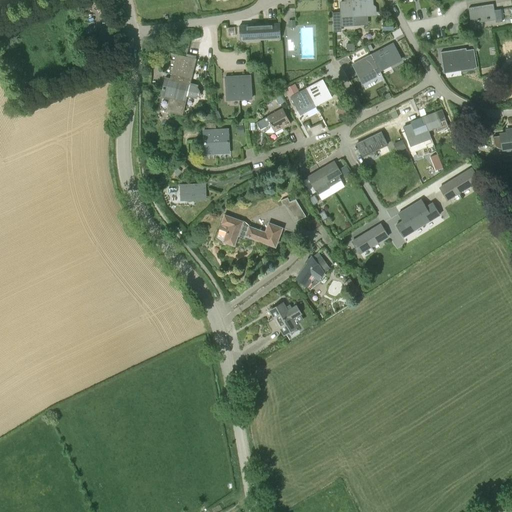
[(354,26),(354,18),(352,0),(345,0),(345,2),(340,2),(342,27),(354,26)]
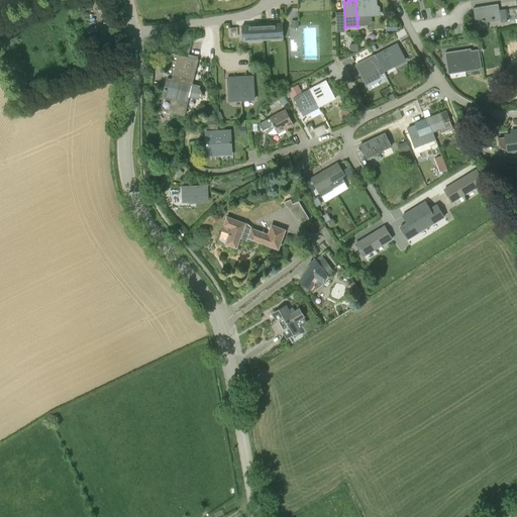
[(363,0),(355,0),(357,18),(381,16),(380,7),(378,5),(377,0),(375,0),(364,1),(363,0)]
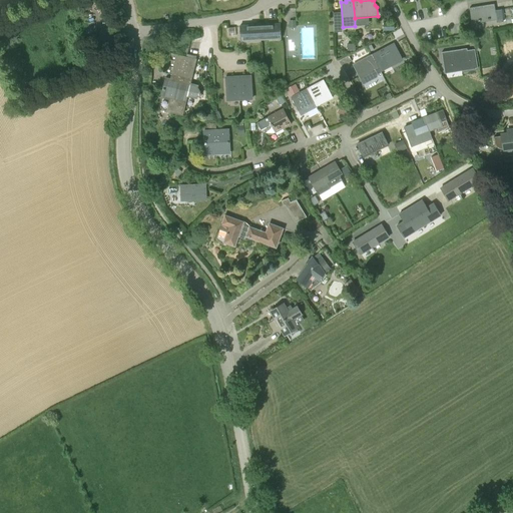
[(495,10),(494,4),(469,8),(472,24),(496,20),(497,23),(506,21),(504,9),(495,10)]
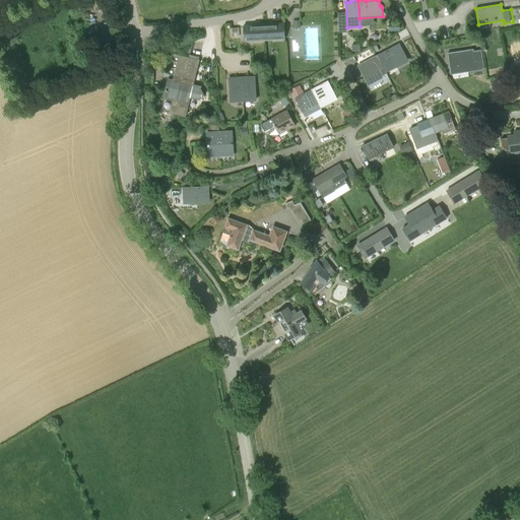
[(276,24),(264,24),(264,36),(276,36),(276,40),(285,40),(284,23),(276,24)]
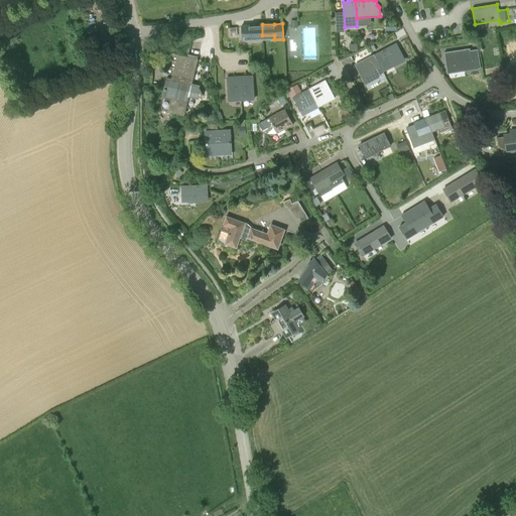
[(262,35),(262,24),(249,25),(241,26),(242,41),(251,40),(250,36),(262,35)]
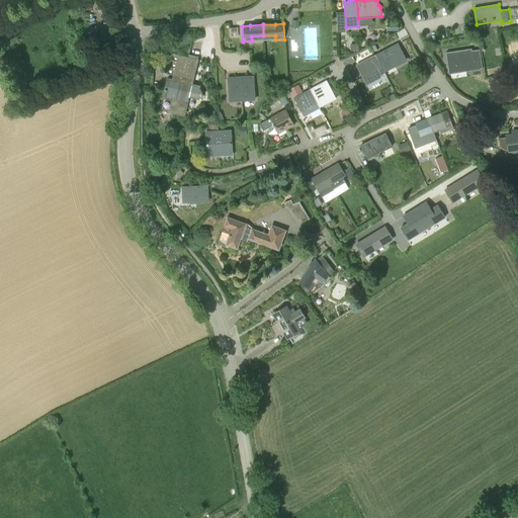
[(232,29),(232,28),(230,28),(231,36),(239,36),(238,29),(232,29)]
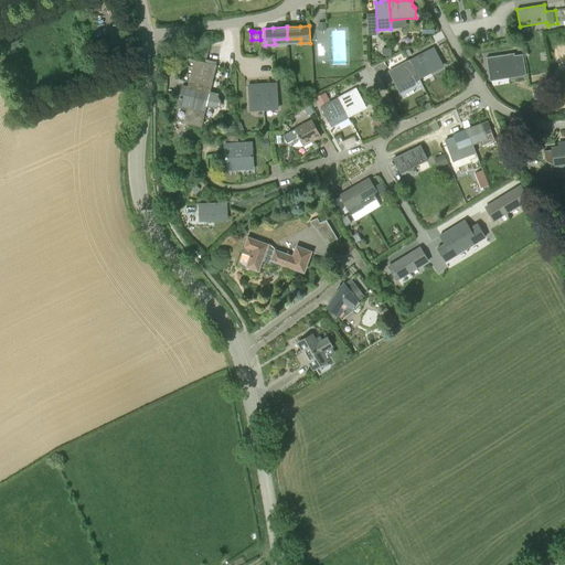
[(409,61),(415,72),(427,65),(428,67),(440,61),(435,50),(423,56),(422,54),(409,61)]
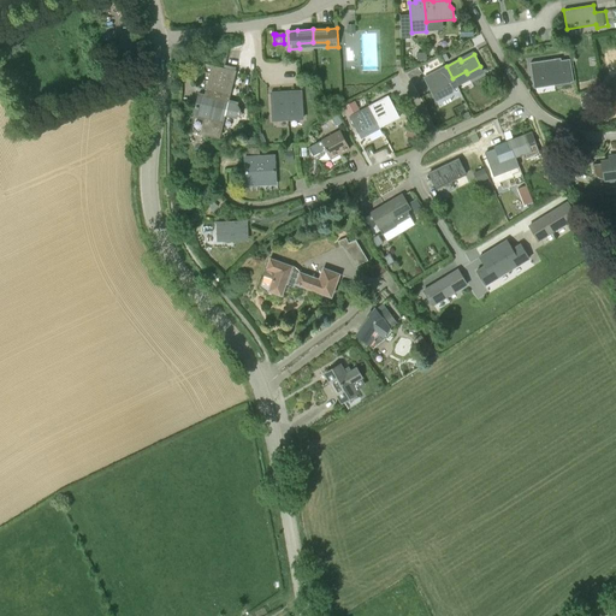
[(533,82),(549,80),(563,77),(562,66),(568,66),(567,57),(561,58),(531,63),(533,82)]
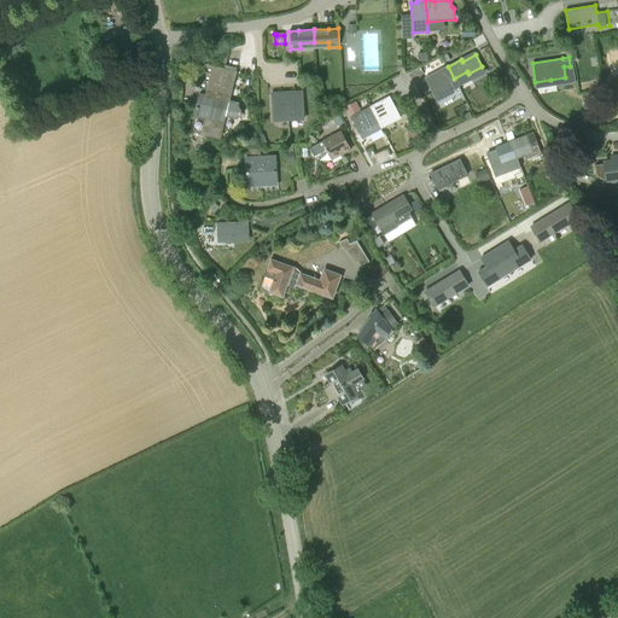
[(229,100),(237,70),(205,63),(199,88),(208,91),(207,95),(199,93),(190,132),(220,139),(226,116),(235,118),(243,114),(238,105),(239,103),(229,100)]
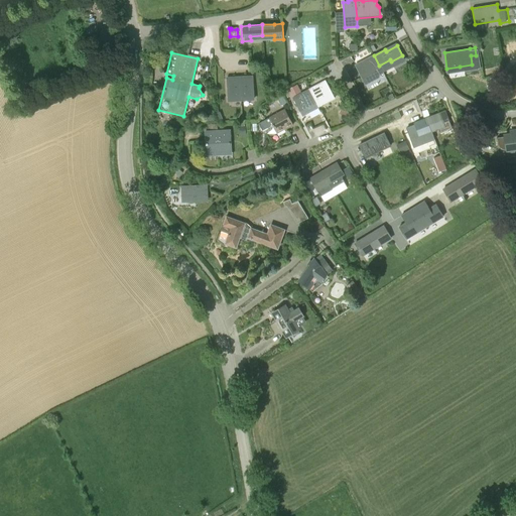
[(379,66),(374,55),(356,66),(362,78),(375,71),(374,68),(379,66)]
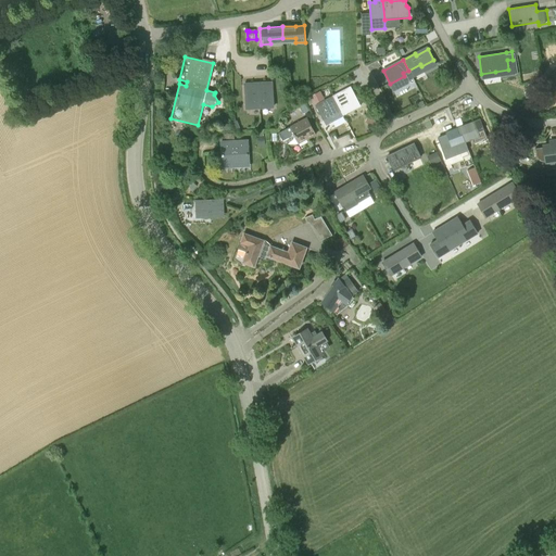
[(260,108),(274,106),(274,100),(273,95),(273,83),(258,84),(260,108)]
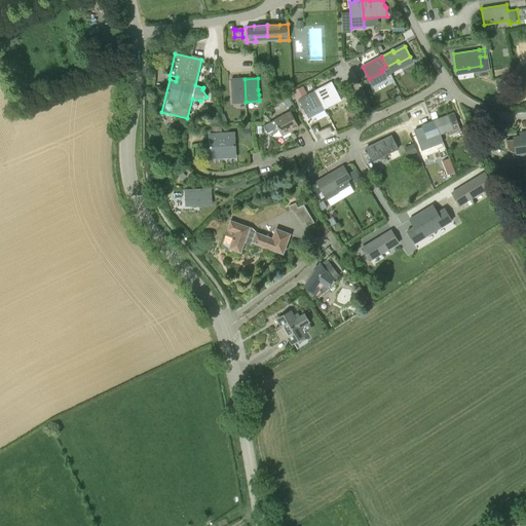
[(246,102),(245,79),(232,79),(233,103),(246,102)]
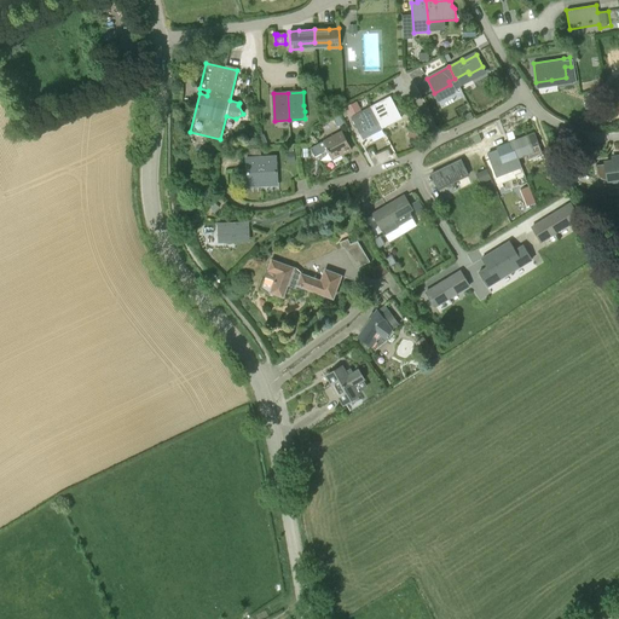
[(371,108),(379,121),(391,115),(392,119),(400,114),(391,97),(371,108)]
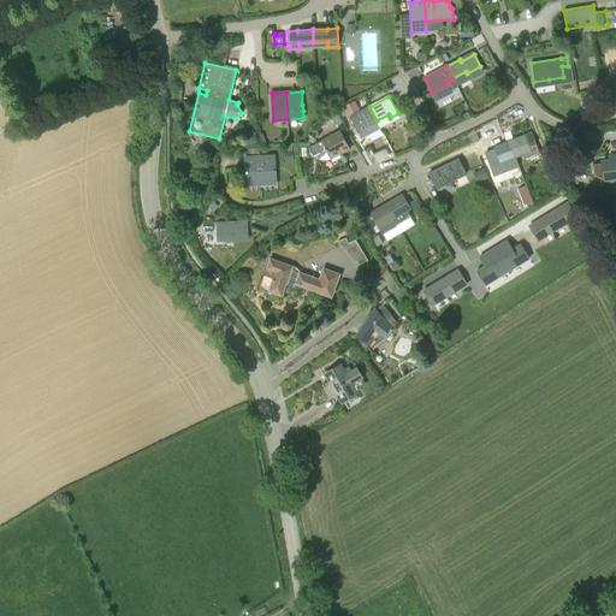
[(343,107),(348,116),(359,111),(354,101),(343,107)]
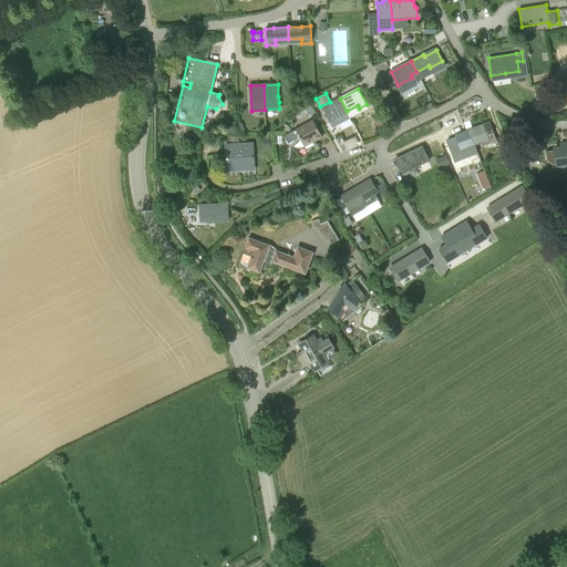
[(333,117),(347,111),(340,99),(322,107),(330,123),(334,121),(333,117)]
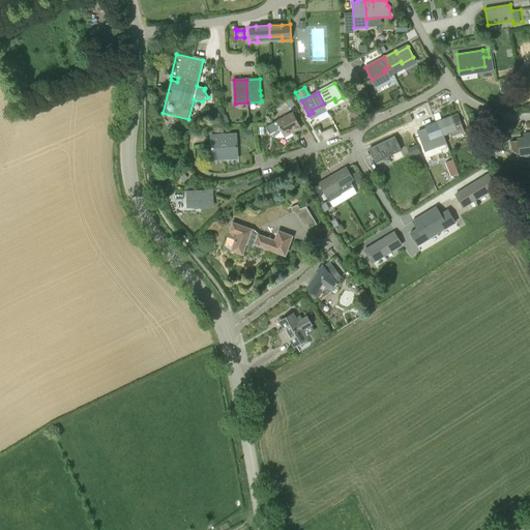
[(285,101),(289,109),(294,106),(290,97),(285,101)]
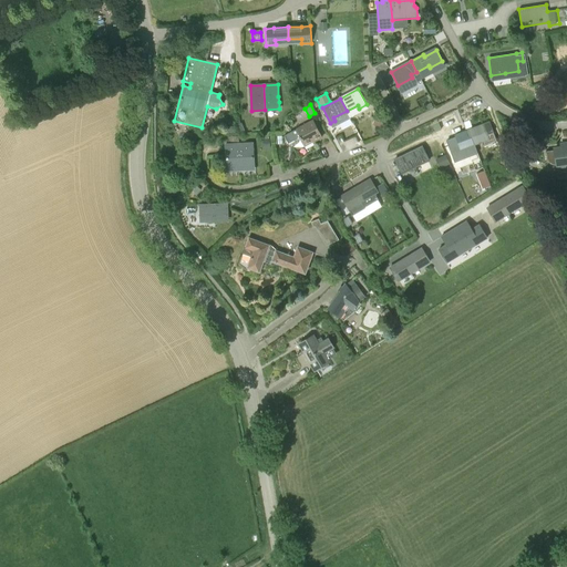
[(381,126),(383,116),(375,115),(373,124),(381,126)]
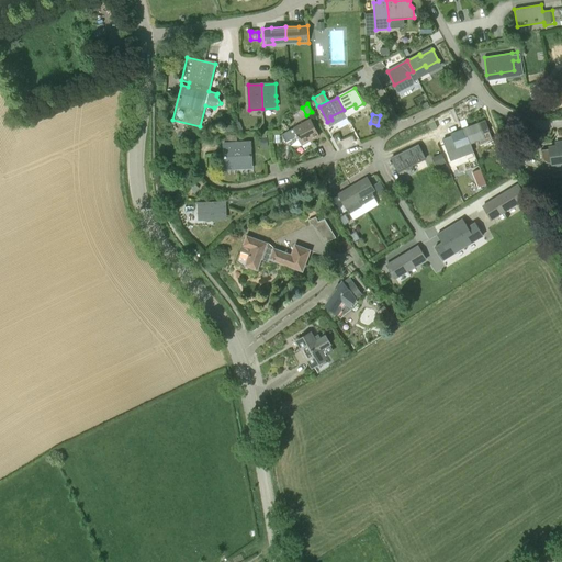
[(302,145),(319,135),(311,119),(294,127),(298,135),(296,136),(298,137),(302,145)]
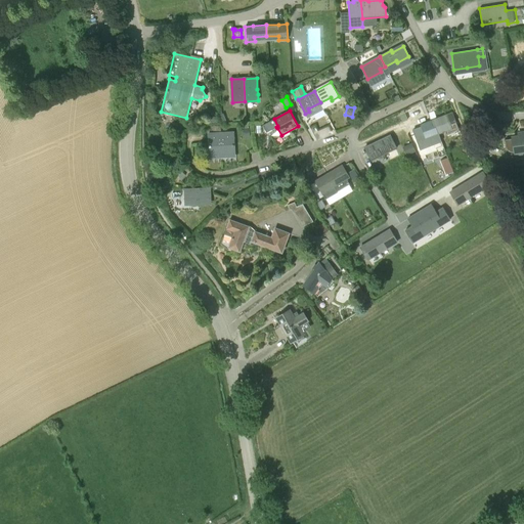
[(224,114),(218,116),(221,124),(227,122),(224,114)]
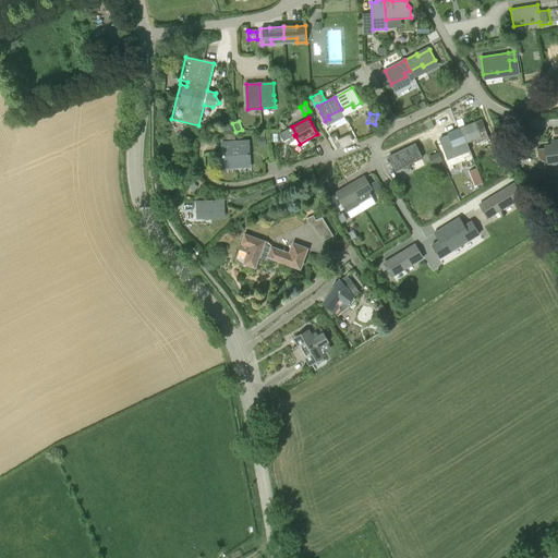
[(463,132),(468,142),(481,136),(475,122),(460,129),(461,133),(463,132)]
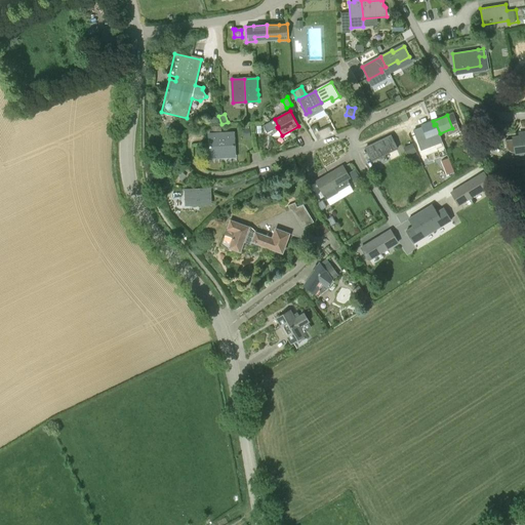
[(440,133),(436,124),(434,125),(433,121),(421,125),(427,138),(440,133)]
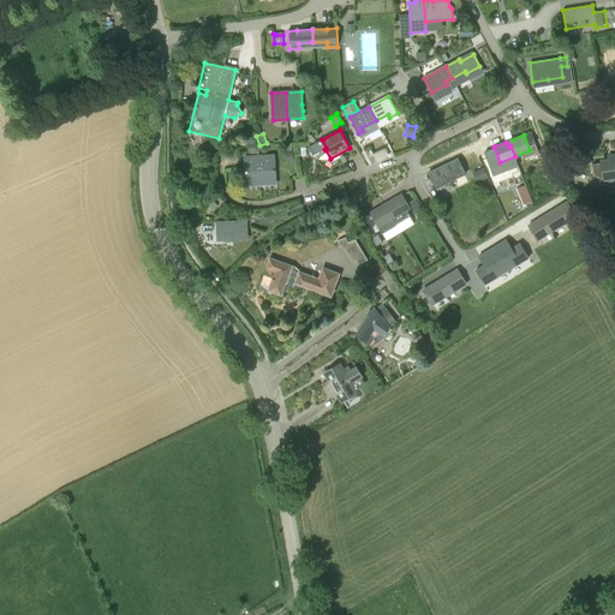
[(604,187),(614,185),(614,154),(611,155),(613,160),(601,161),(604,187)]
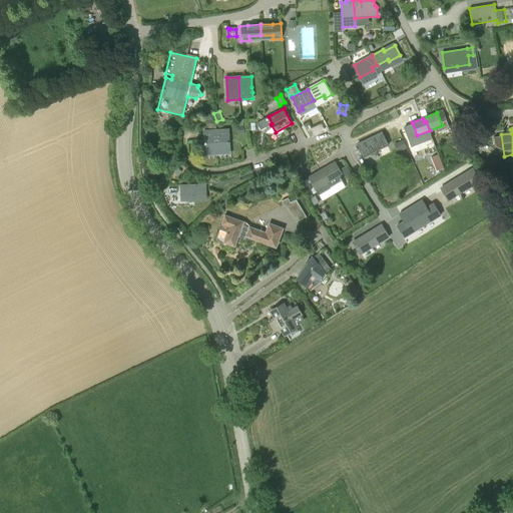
[(216,130),(216,141),(217,150),(229,150),(229,141),(228,129),(216,130)]
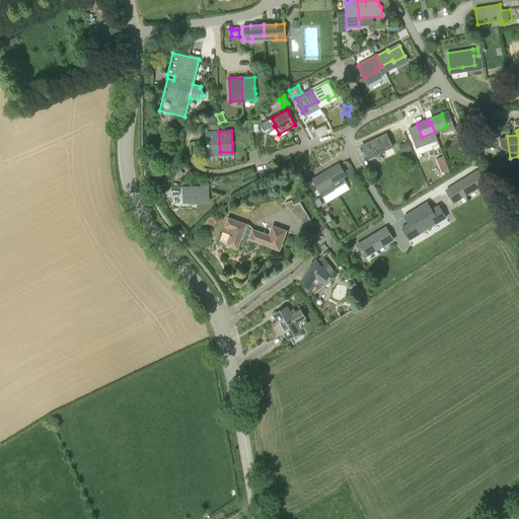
[(220,152),(219,143),(219,132),(206,133),(207,144),(208,153),(220,152)]
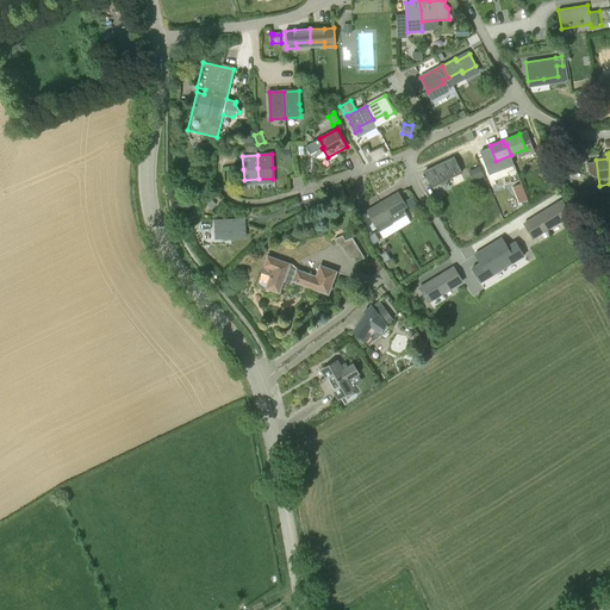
[(442,169),(447,179),(461,172),(454,157),(437,166),(440,170),(442,169)]
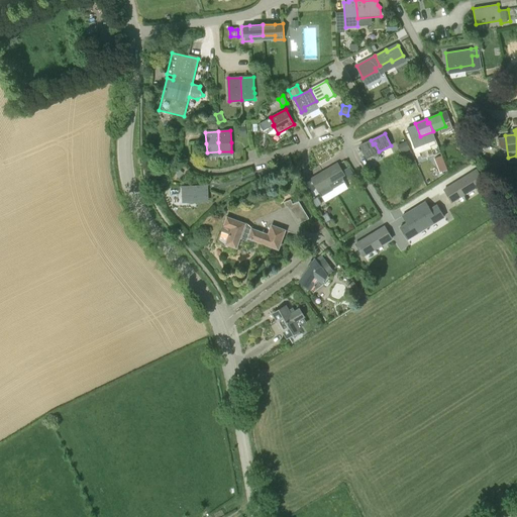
[(373,144),(371,140),(359,145),(367,159),(379,151),(375,143),(373,144)]
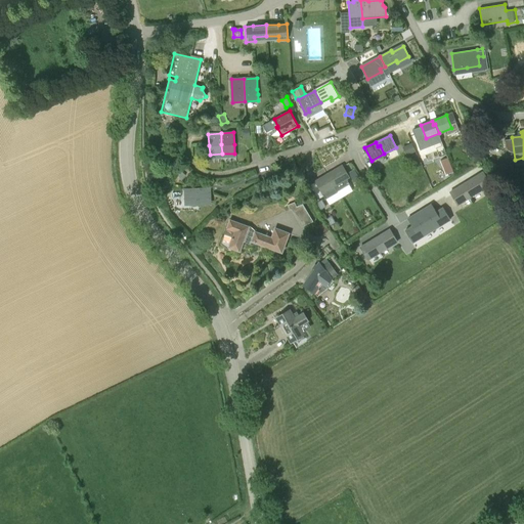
[(406,156),(416,151),(411,143),(402,147),(406,156)]
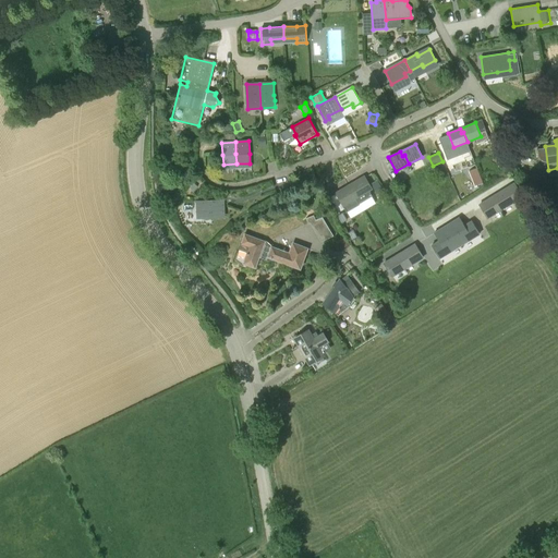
[(475,186),(483,183),(477,168),(470,171),(475,186)]
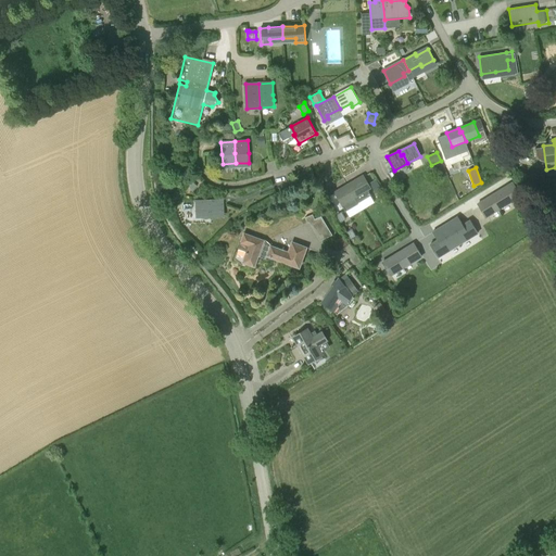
[(348,185),(358,203),(370,196),(368,192),(369,192),(365,186),(368,185),(365,179),(363,181),(361,177),(348,185)]
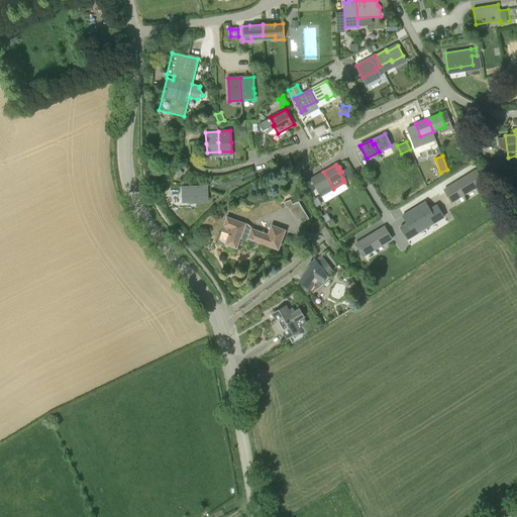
[(349,167),(342,171),(348,181),(355,177),(349,167)]
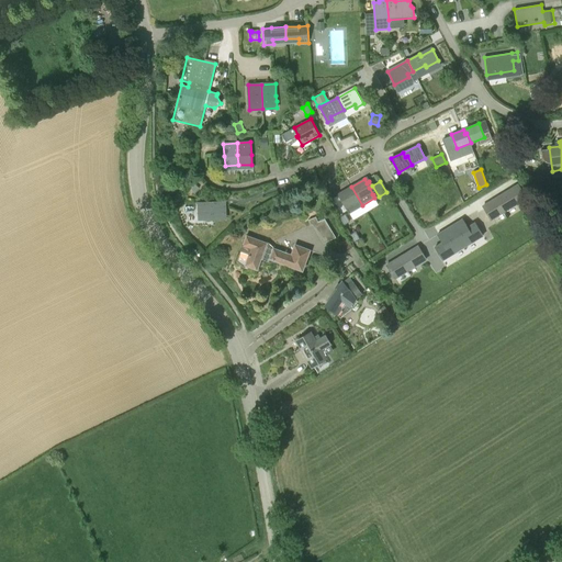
[(518,184),(502,194),(510,208),(527,198),(518,184)]
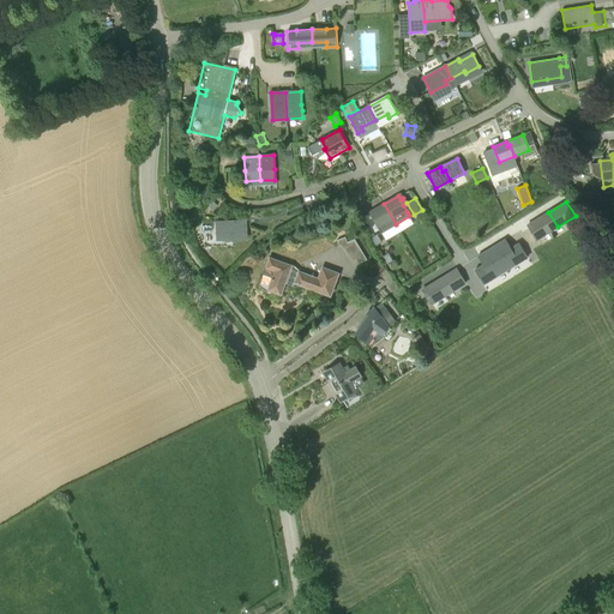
[(395,224),(396,224),(384,204),(369,212),(381,233),(395,226),(395,224)]
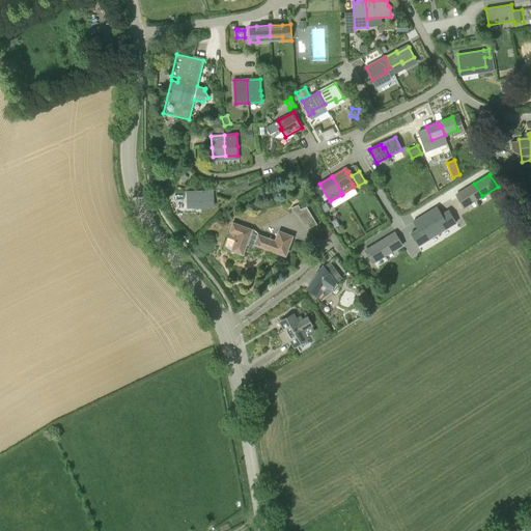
[(456,195),(464,207),(482,196),(474,184),(456,195)]
